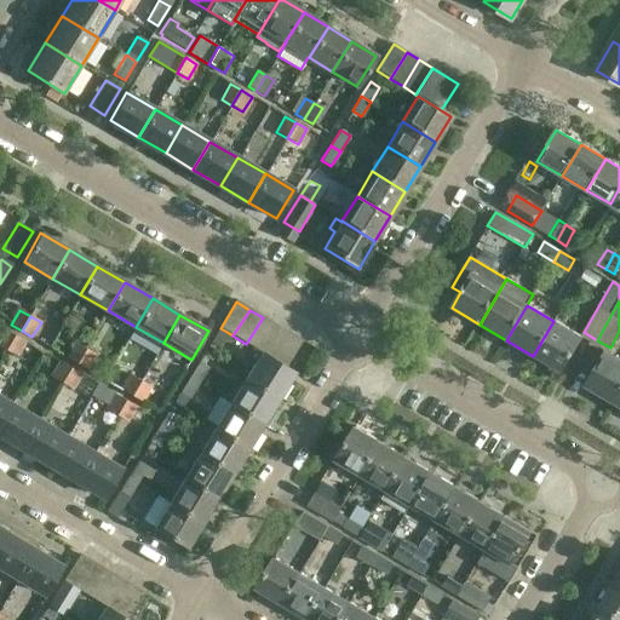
[(276,326),(263,317),(246,344),(252,348),(259,352),(276,326)]
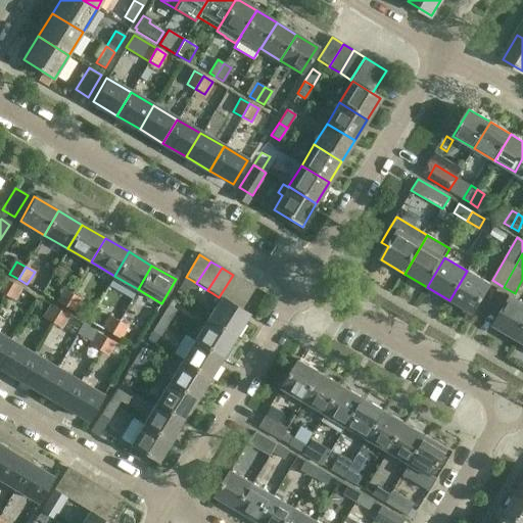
[(467,271),(449,300),(473,314),(490,285),(489,284),(467,271)]
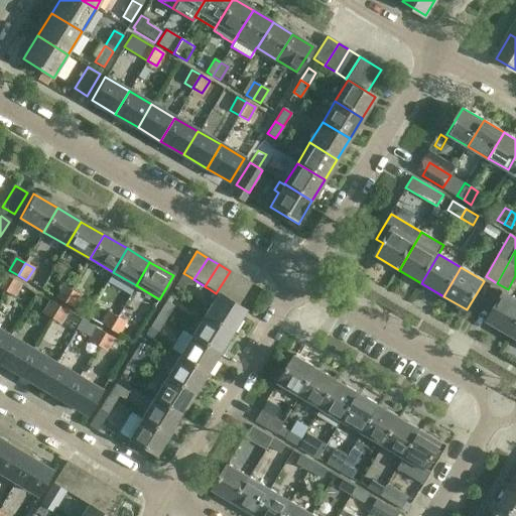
[(240,277),(230,271),(216,293),(227,299),(240,277)]
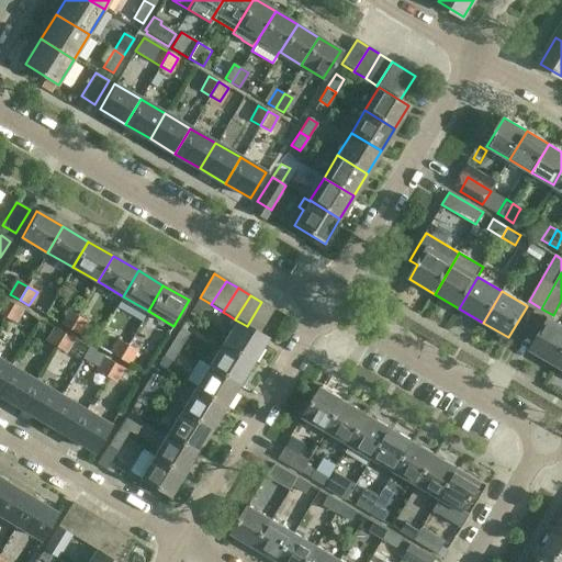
[(208,302),(200,298),(191,311),(200,316),(208,302)]
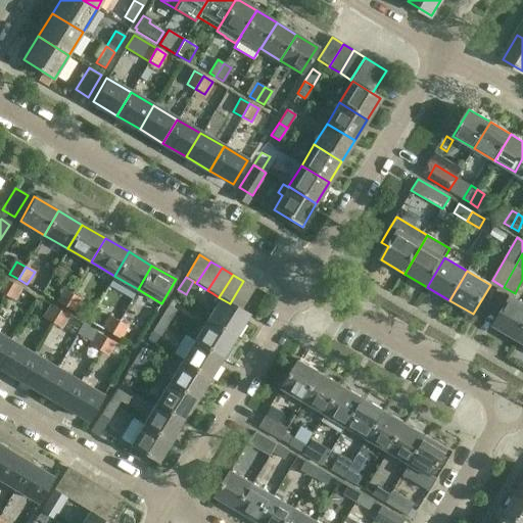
[(0,293),(4,296),(12,283),(3,278),(0,283),(0,293)]
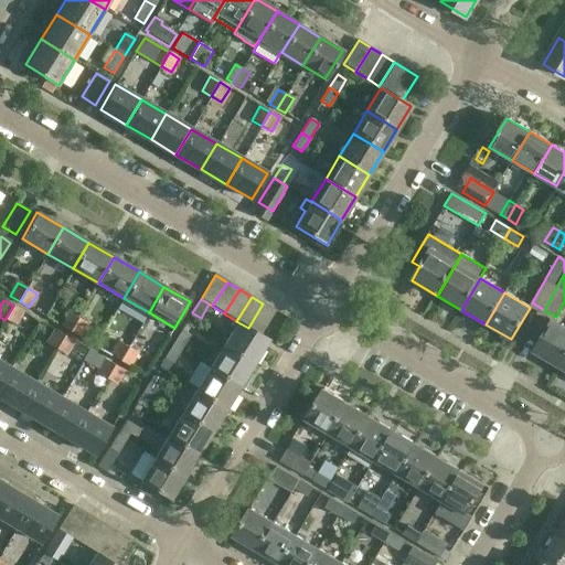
[(275,311),(263,304),(248,328),(260,334),(275,311)]
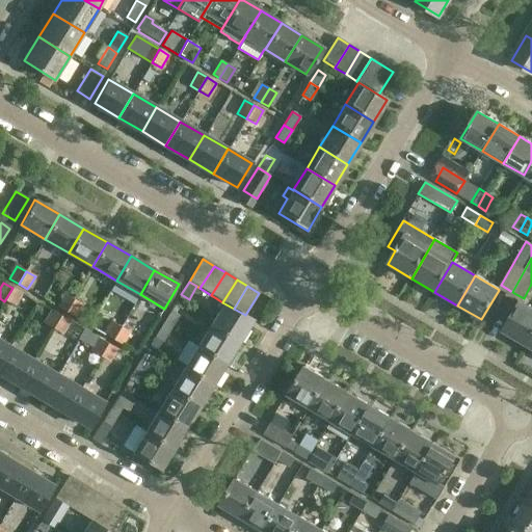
[(12,288),(4,301),(14,307),(21,293),(12,288)]
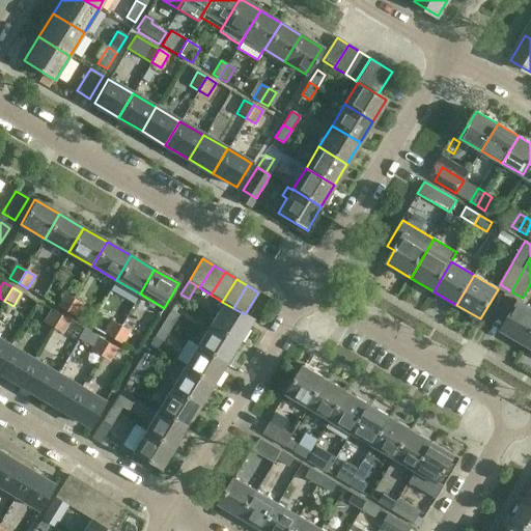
[(65,312),(73,299),(64,294),(57,307),(65,312)]
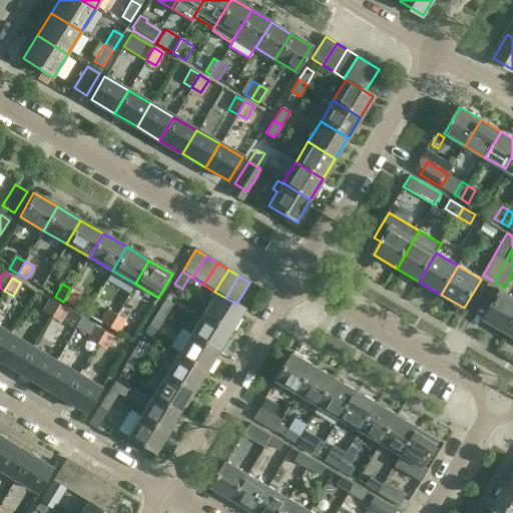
[(210,302),(203,313),(230,330),(243,309),(236,304),(225,298),(214,292),(208,288),(202,297),(210,302)]
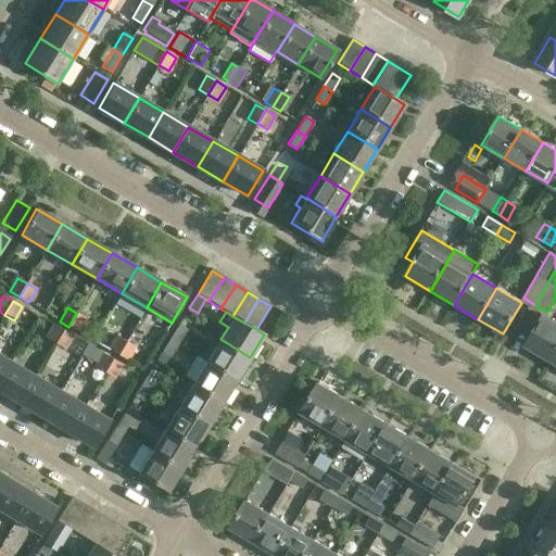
[(76,313),(68,327),(78,332),(87,318),(76,313)]
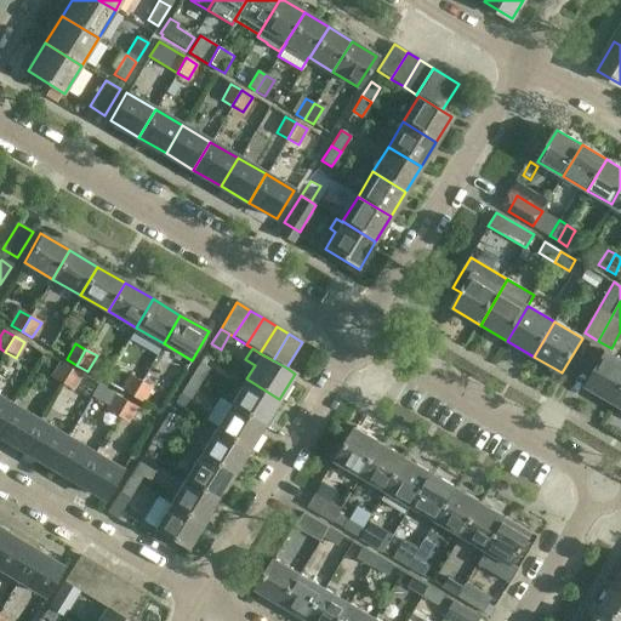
[(607,352),(586,387),(614,404),(620,389),(620,360),(609,353),(607,352)]
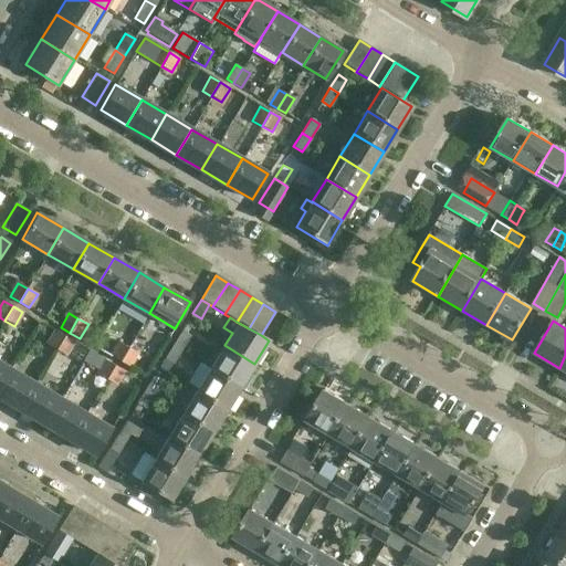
[(55,350),(64,337),(54,332),(46,345),(55,350)]
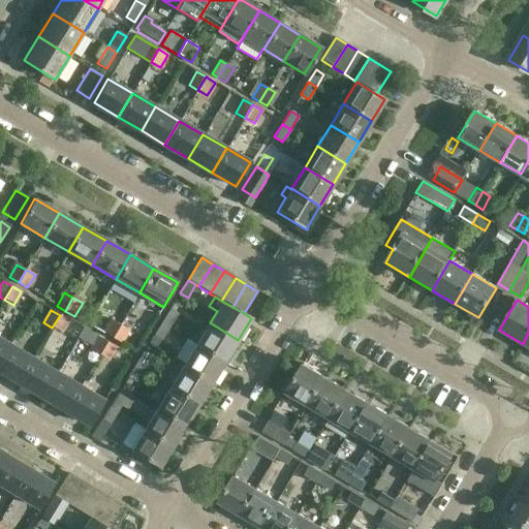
[(161,322),(169,328),(177,315),(168,310),(161,322)]
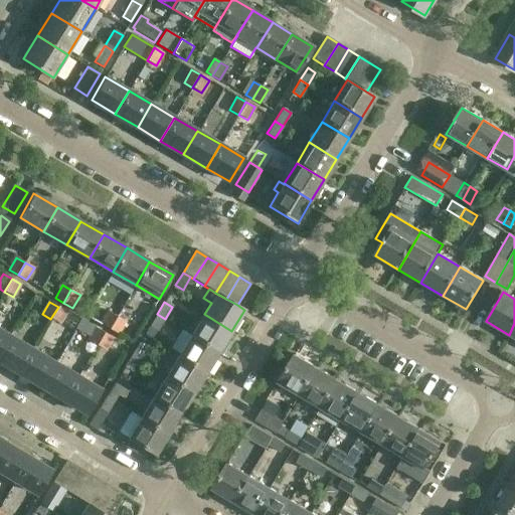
[(58,307),(50,319),(59,324),(66,312),(58,307)]
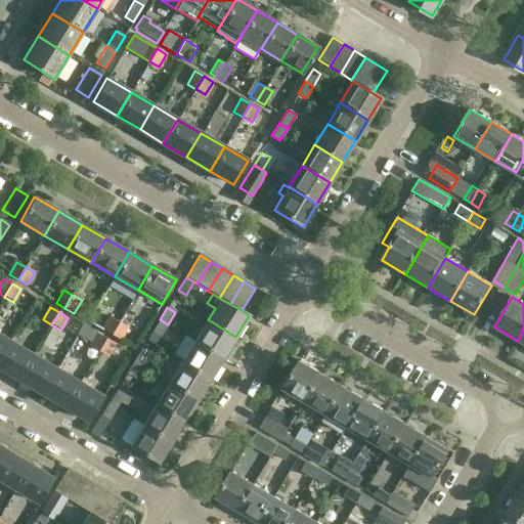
[(112,336),(119,322),(110,317),(102,331),(112,336)]
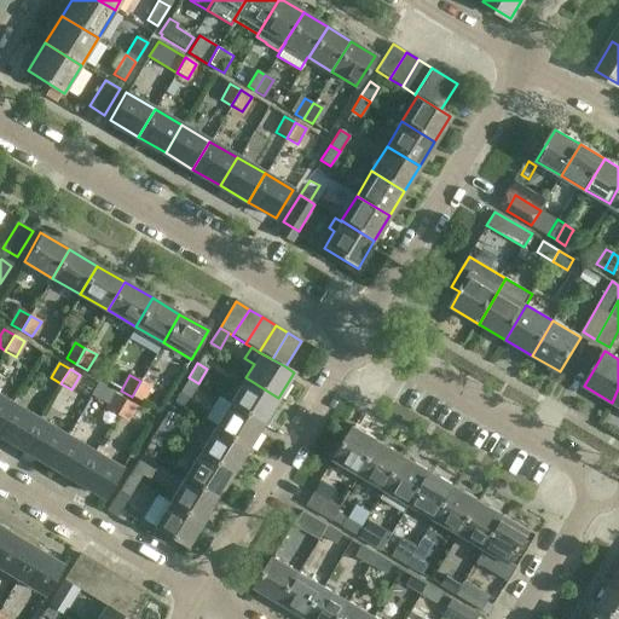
[(200,383),(198,383),(189,377),(179,393),(189,398),(192,392),(194,393),(200,383)]
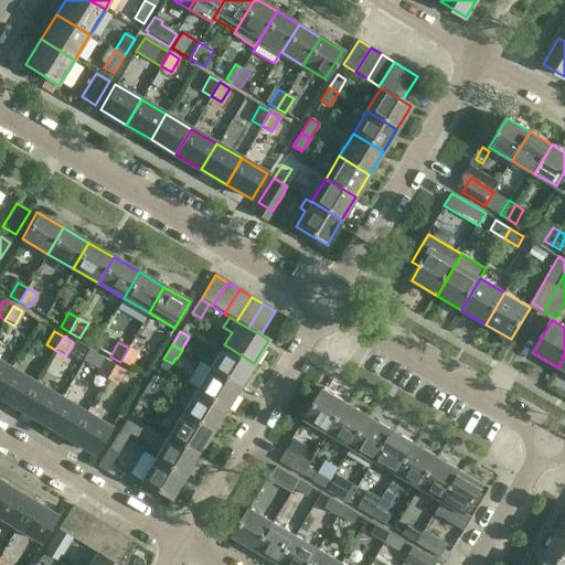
[(241,385),(254,363),(224,344),(210,368),(241,385)]
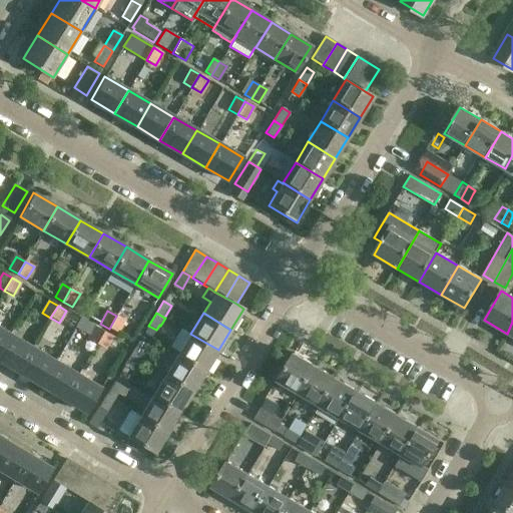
[(116,316),(109,329),(117,334),(124,321),(116,316)]
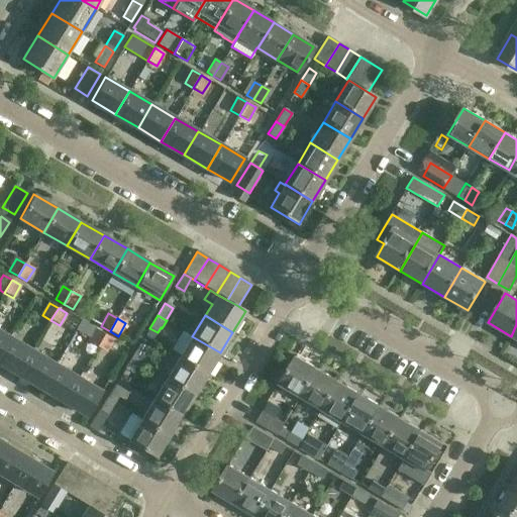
[(97,347),(104,335),(96,330),(89,342),(97,347)]
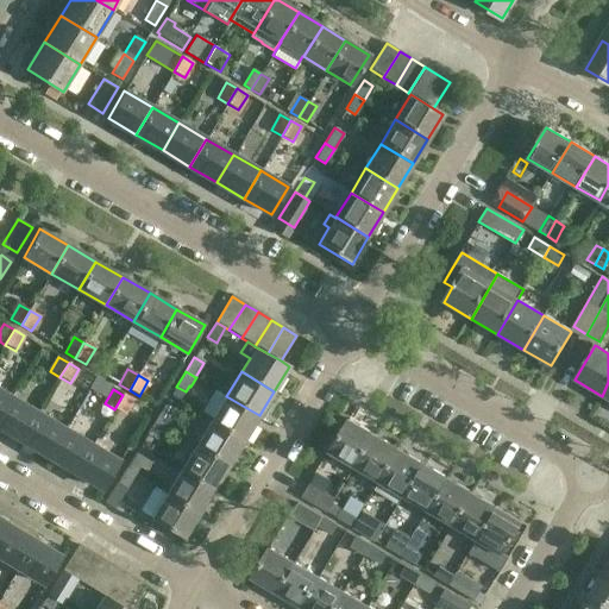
[(0,414),(11,397),(0,390),(0,414)]
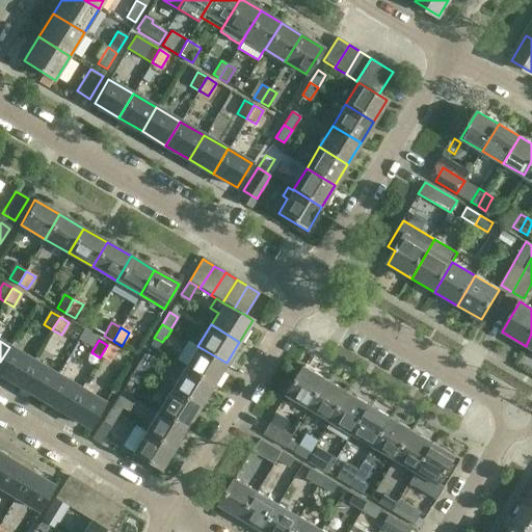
[(107,345),(100,357),(109,363),(116,350),(107,345)]
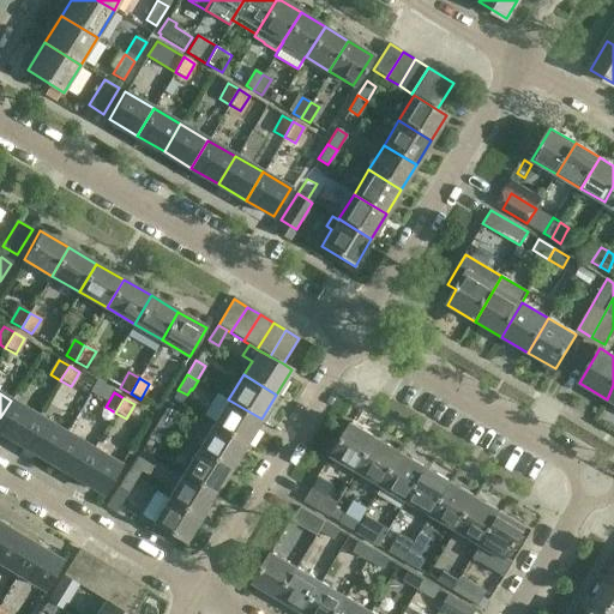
[(246,444),(262,419),(228,399),(214,423),(246,444)]
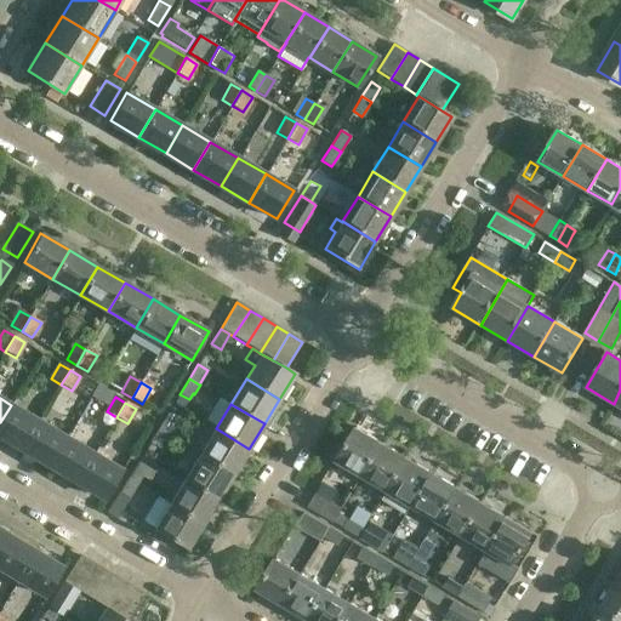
[(39,422),(11,405),(0,422),(0,436),(22,450),(39,422)]
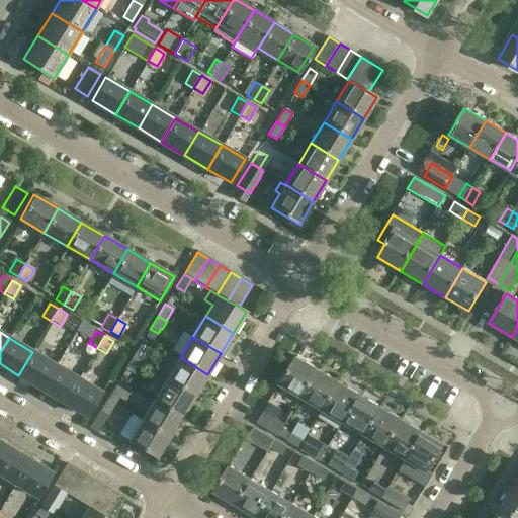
[(133,357),(141,362),(148,350),(141,345),(133,357)]
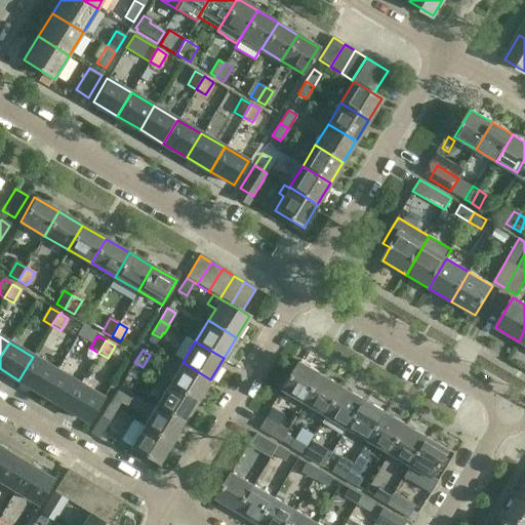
[(56,370),(33,357),(18,380),(42,394),(56,370)]
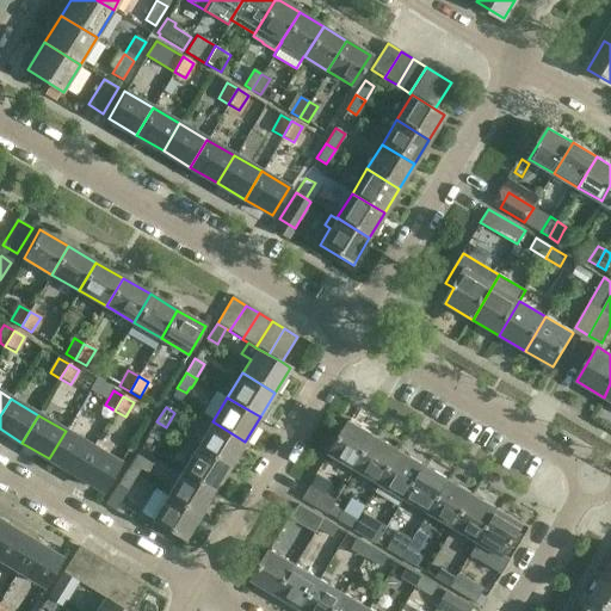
[(166,427),(156,421),(147,437),(156,443),(166,427)]
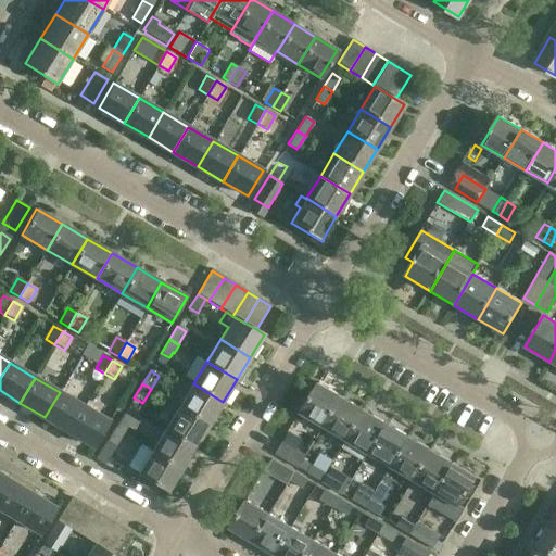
[(210,425),(223,402),(193,383),(179,406),(210,425)]
